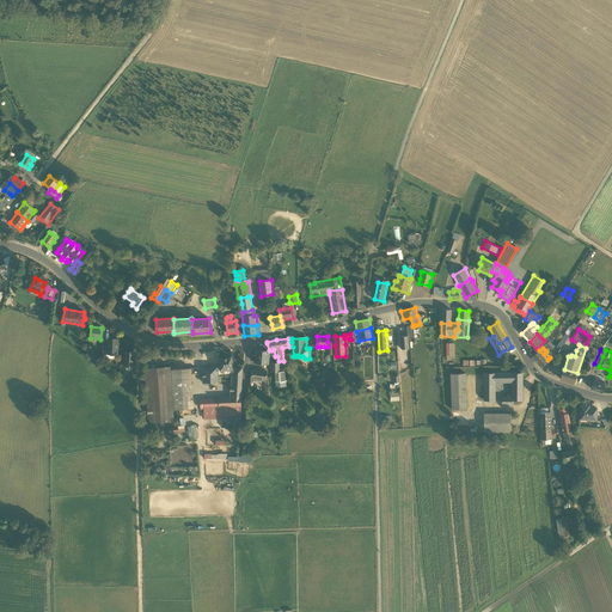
[(542,368),(549,361),(548,360),(539,350),(532,357),(542,368)]
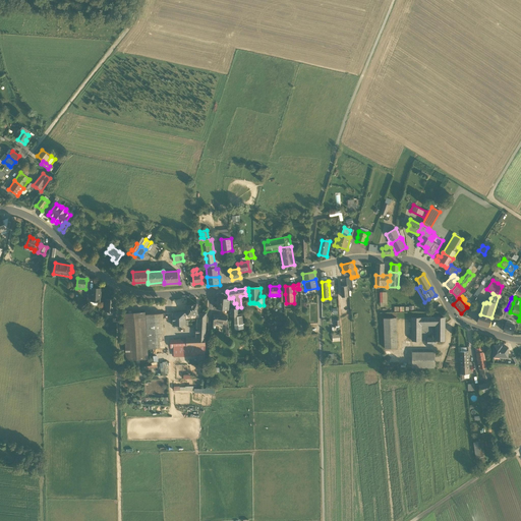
[(115,307),(115,305),(114,303),(114,300),(106,299),(106,307),(108,309),(107,311),(113,311),(115,311),(115,307)]
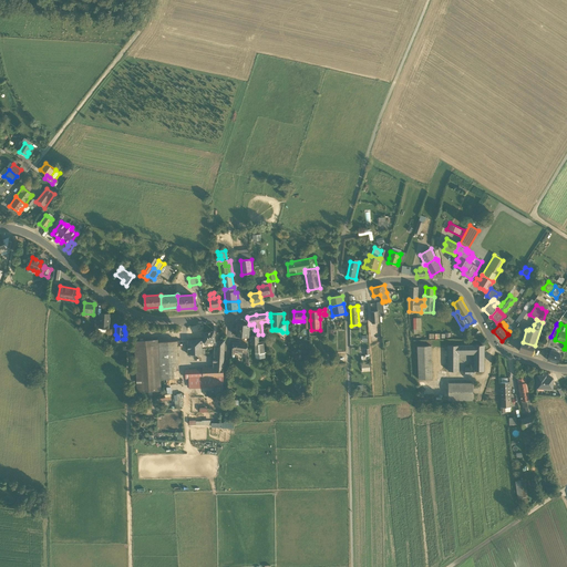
[(203,340),(203,349),(205,348),(217,347),(217,341),(215,341),(214,331),(204,332),(204,339),(203,340)]
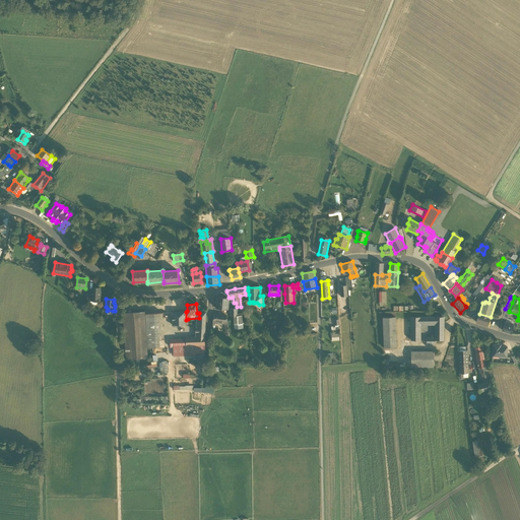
[(123,313),(126,360),(148,359),(146,336),(145,323),(144,312),(123,313)]
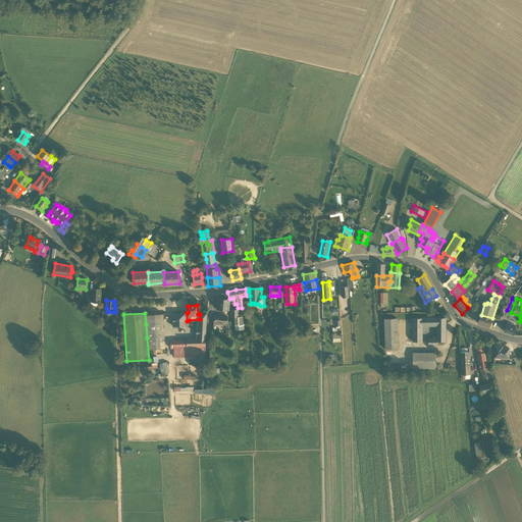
[(173,313),(173,326),(187,326),(187,321),(187,313),(173,313)]
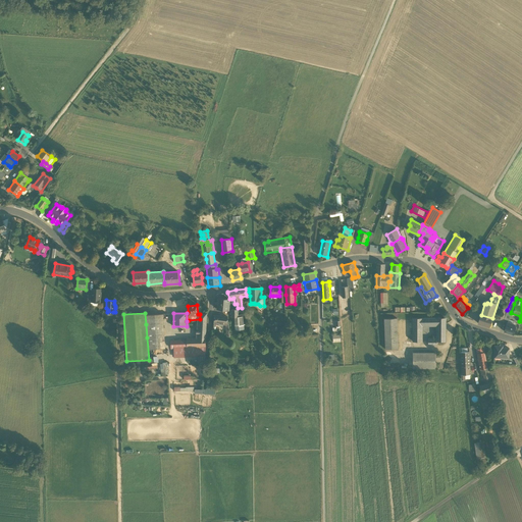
[(197,325),(196,338),(205,338),(207,313),(200,314),(200,319),(200,325),(197,325)]
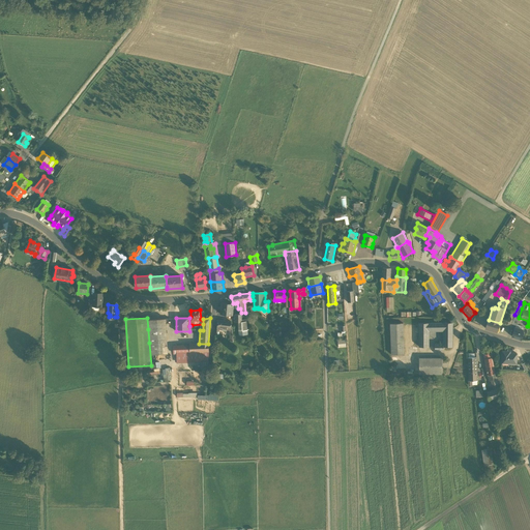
[(148,320),(151,355),(168,354),(166,319),(148,320)]
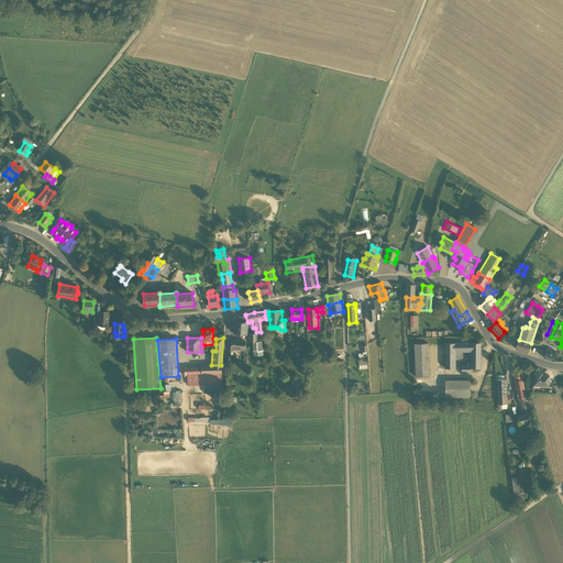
[(232,349),(244,350),(245,350),(245,349),(245,342),(231,340),(231,349),(232,350),(232,349)]
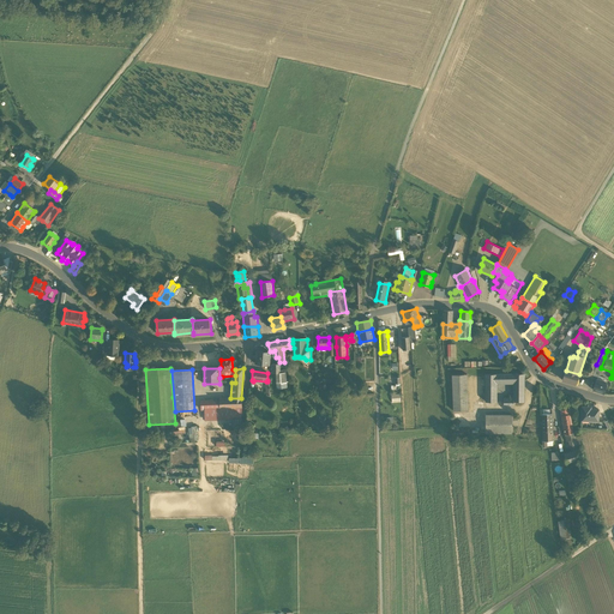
[(576,385),(579,374),(566,371),(563,380),(576,385)]
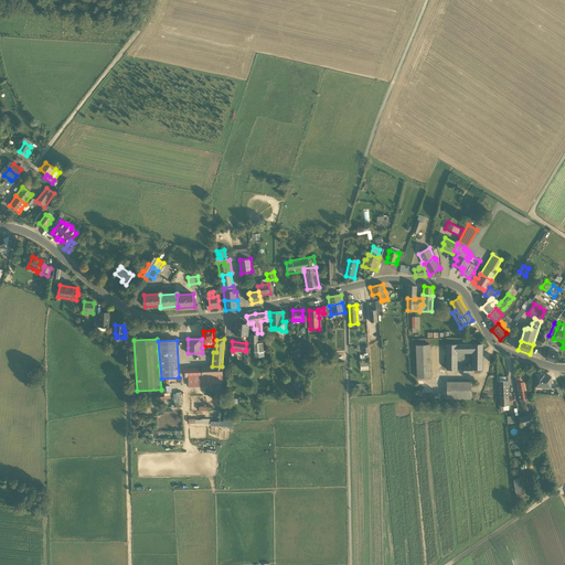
[(263,342),(257,343),(254,343),(254,353),(264,352),(263,342)]
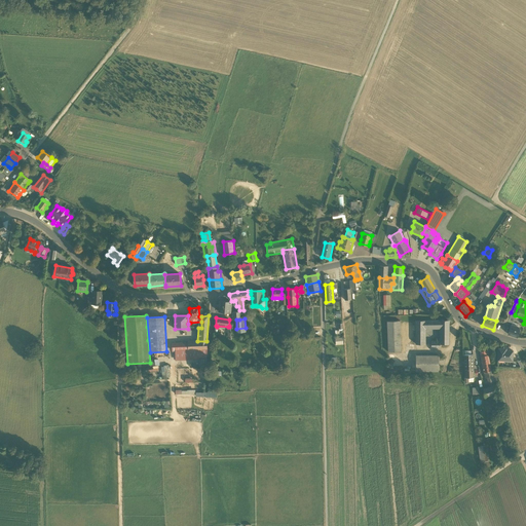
[(425,340),(425,327),(425,320),(416,320),(416,343),(425,343),(425,340)]
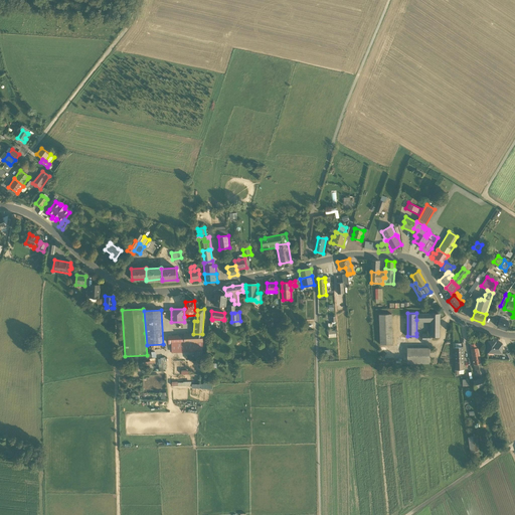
[(379,315),(380,345),(392,344),(391,314),(379,315)]
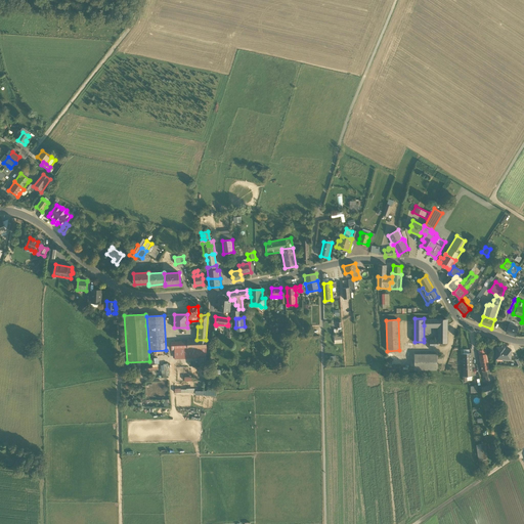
[(511,320),(510,323),(509,323),(508,326),(506,333),(515,336),(518,330),(516,325),(517,322),(511,320)]
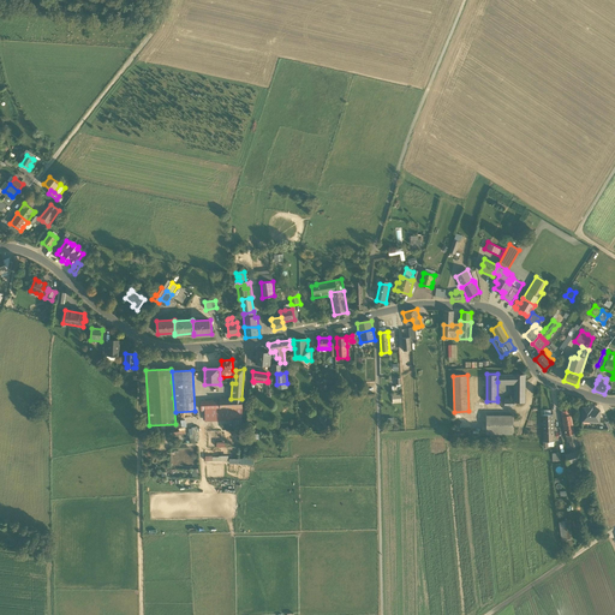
[(525,401),(525,387),(515,387),(515,396),(515,401),(525,401)]
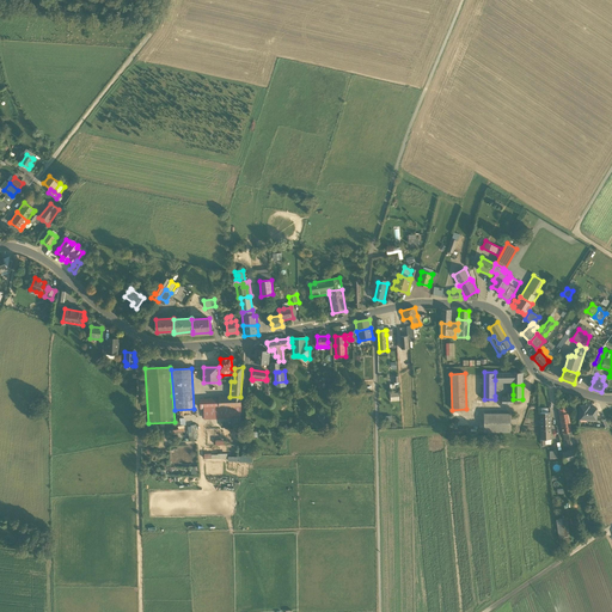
[(502,404),(513,404),(513,399),(513,395),(512,395),(512,393),(510,393),(508,393),(508,396),(502,396),(502,404)]
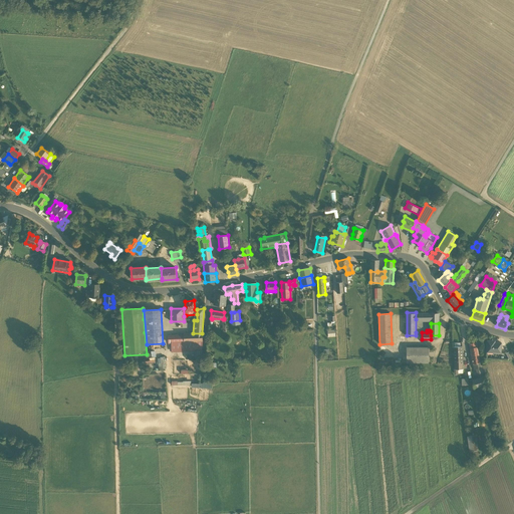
[(184,333),(184,335),(184,342),(203,341),(202,333),(193,333),(184,333)]
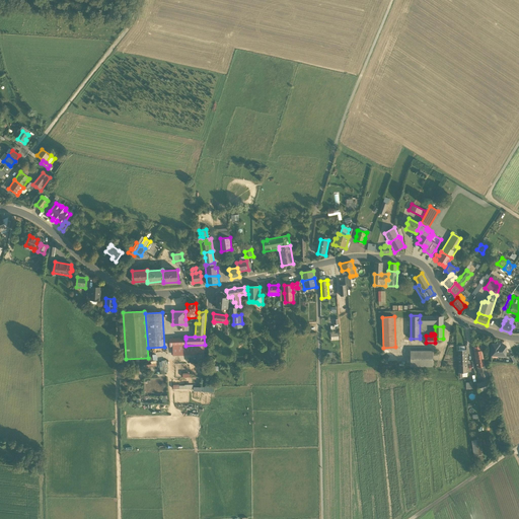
[(501,356),(506,357),(507,347),(498,346),(498,344),(493,344),(492,355),(501,355),(501,356)]
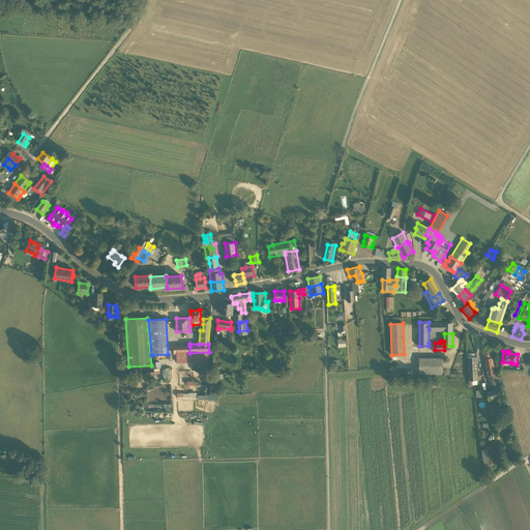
[(208,361),(209,352),(189,353),(177,353),(177,362),(201,362),(208,361)]
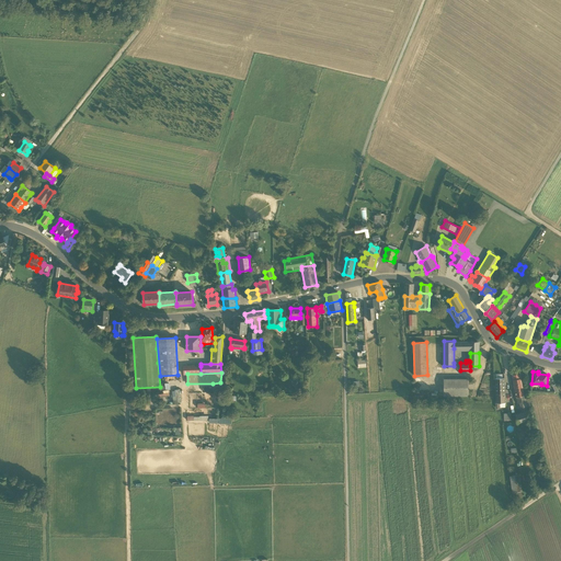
[(444,396),(468,396),(468,379),(444,379),(444,390),(444,396)]
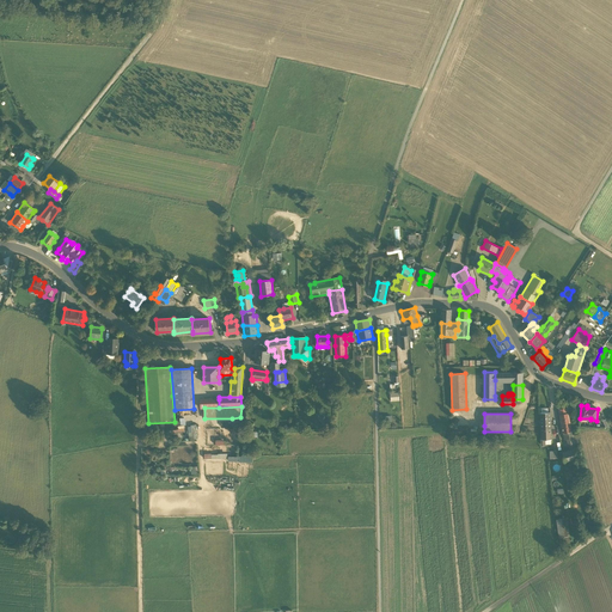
[(540,414),(542,429),(551,428),(551,414),(549,414),(542,414),(540,414)]
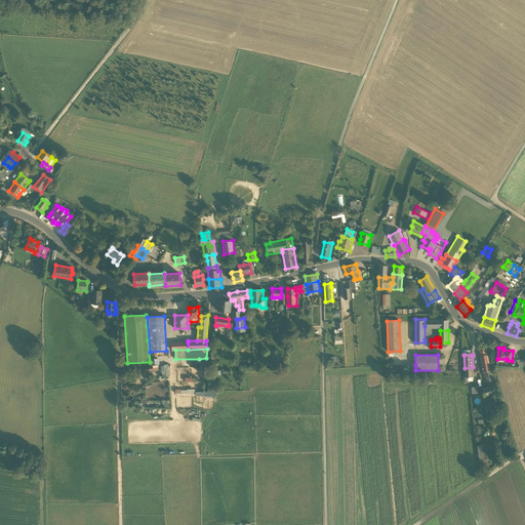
[(490,373),(487,355),(480,356),(483,372),(484,377),(486,377),(487,380),(489,379),(491,386),(497,385),(493,372),(490,373)]
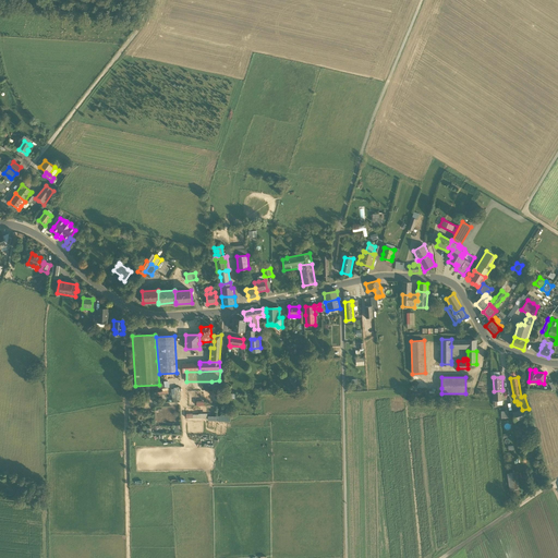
[(179,387),(173,388),(174,389),(171,389),(172,401),(180,400),(179,387)]
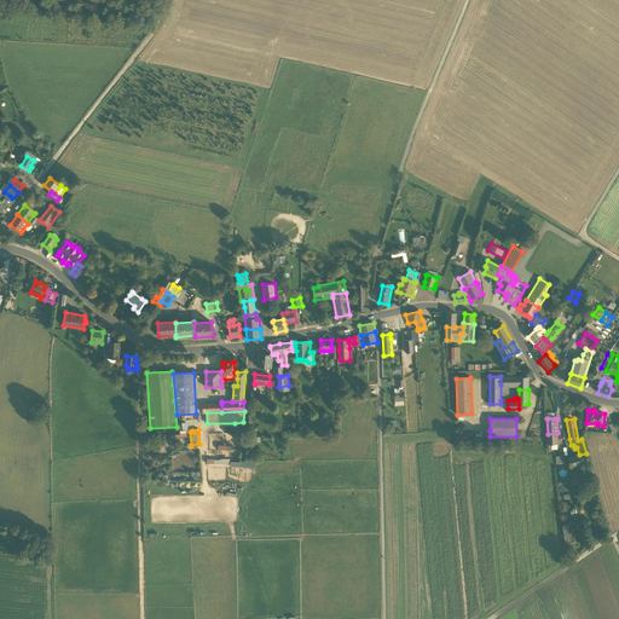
[(557,445),(557,433),(548,434),(548,445),(551,445),(557,445)]
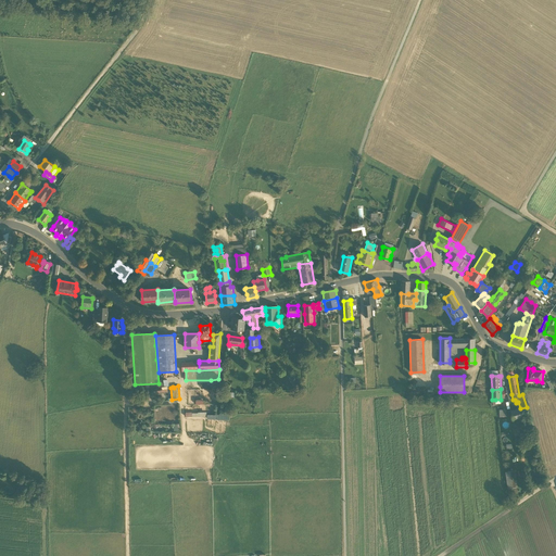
[(512,412),(513,420),(529,415),(527,407),(520,408),(512,412)]
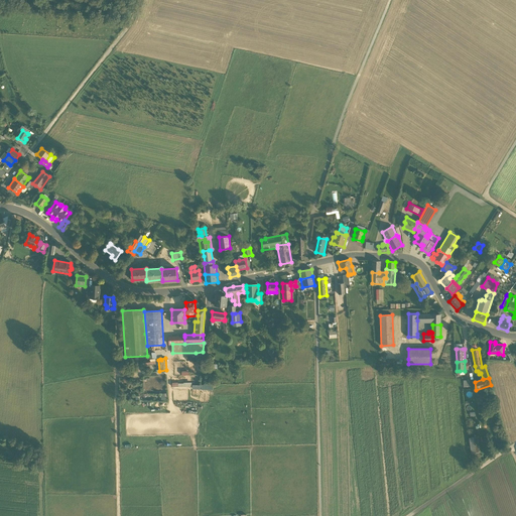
[(469,437),(471,454),(480,452),(478,436),(469,437)]
